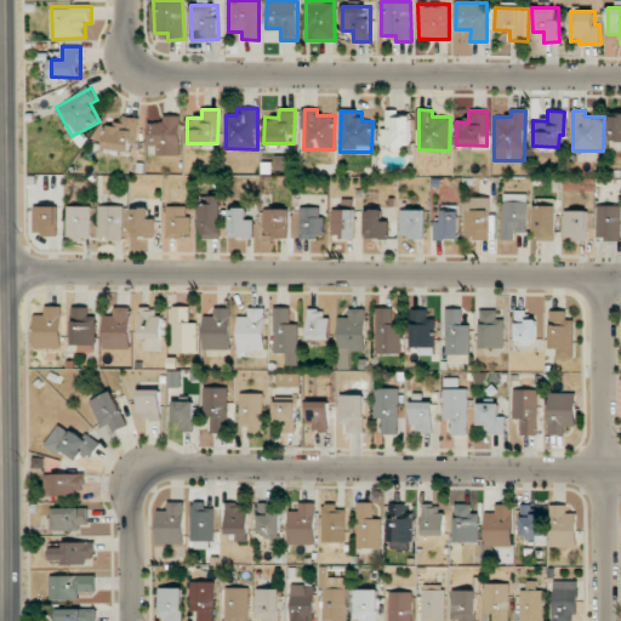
[(411,146),(412,113),(387,112),(386,129),(381,129),(381,144),(411,146)]
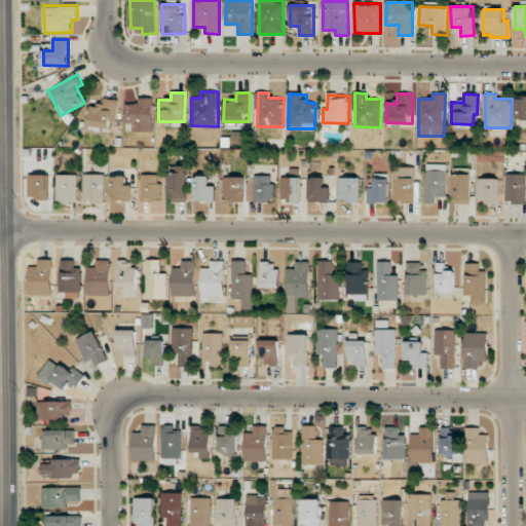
[(525,97),(517,98),(518,119),(525,119),(525,97)]
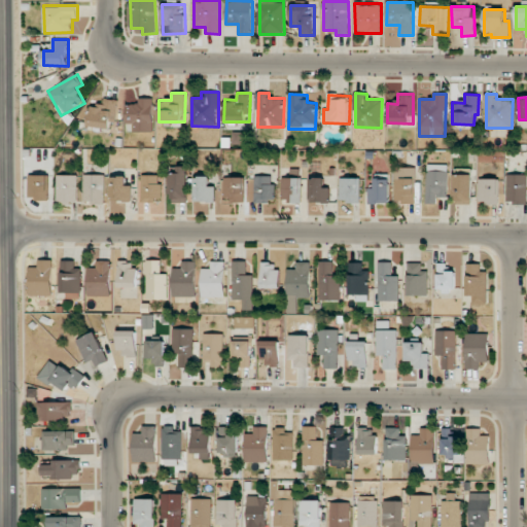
[(127,124),(133,124),(133,132),(153,132),(153,98),(139,99),(139,104),(126,105),(127,124)]
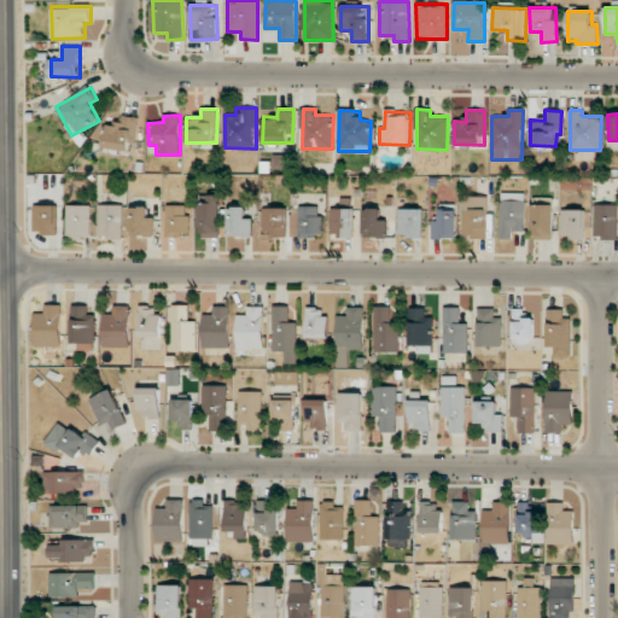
[(135,121),(106,120),(105,149),(134,150),(135,121)]
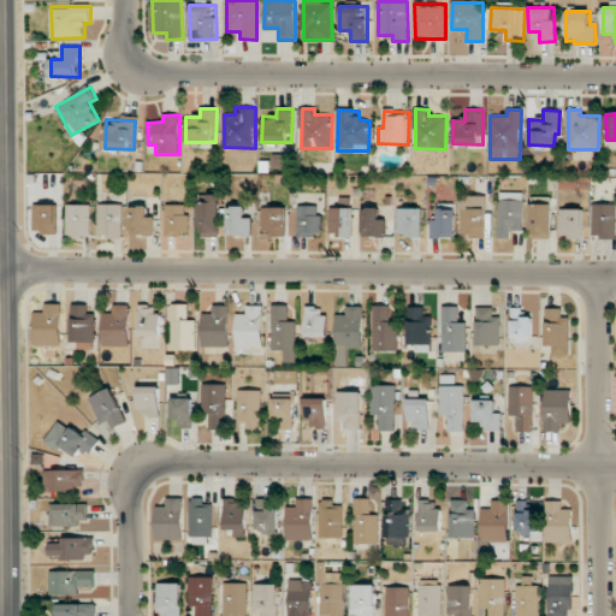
[(499,238),(510,237),(510,231),(523,230),(522,193),(498,193),(499,238)]
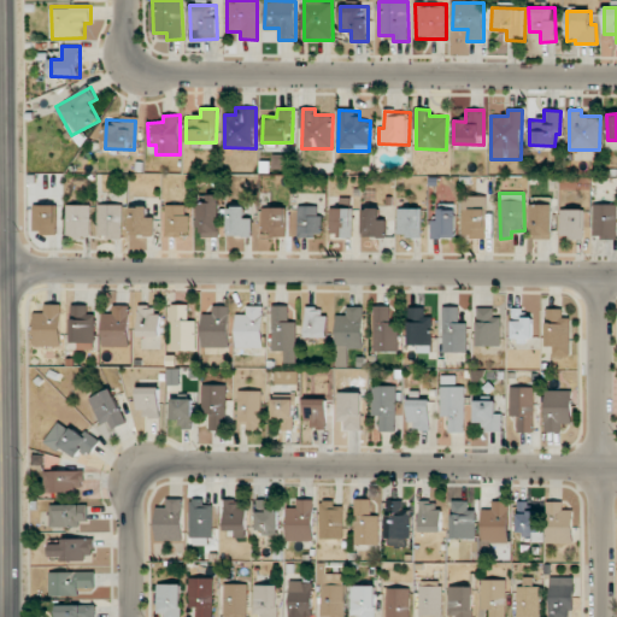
[(200,238),(221,238),(221,194),(199,195),(200,238)]
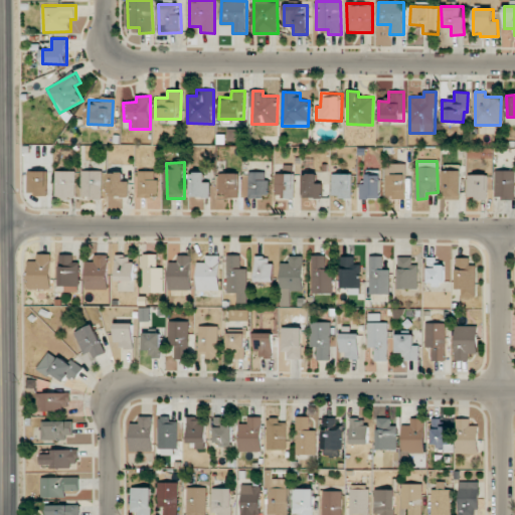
[(406,198),(406,163),(386,163),(386,198),(406,198)]
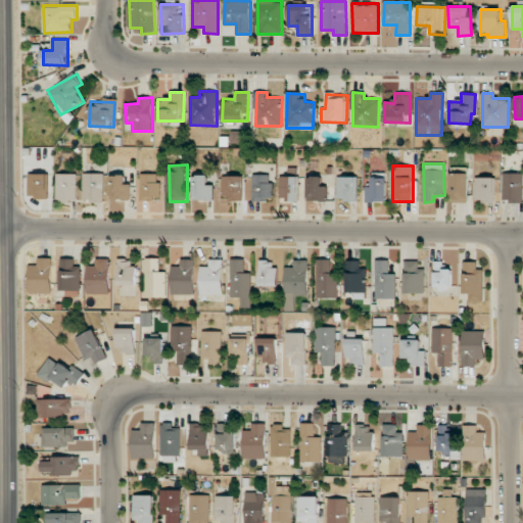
[(104,174),(85,173),(84,201),(104,201),(104,174)]
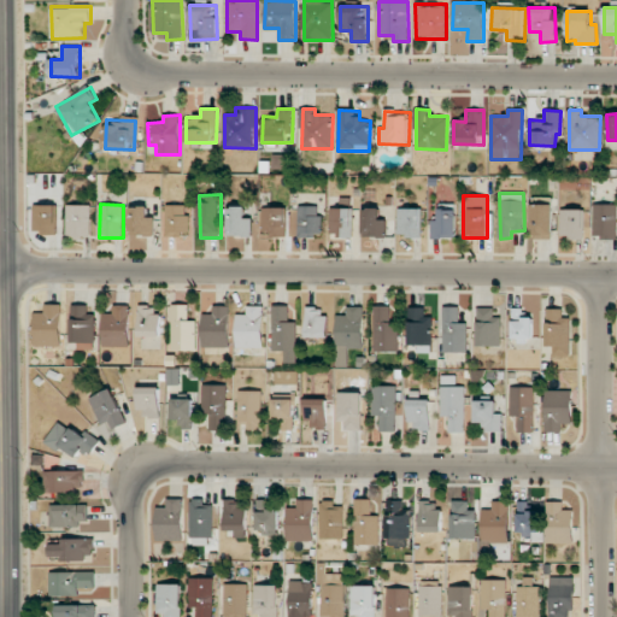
[(432,216),(433,239),(457,238),(456,204),(439,205),(440,216),(432,216)]
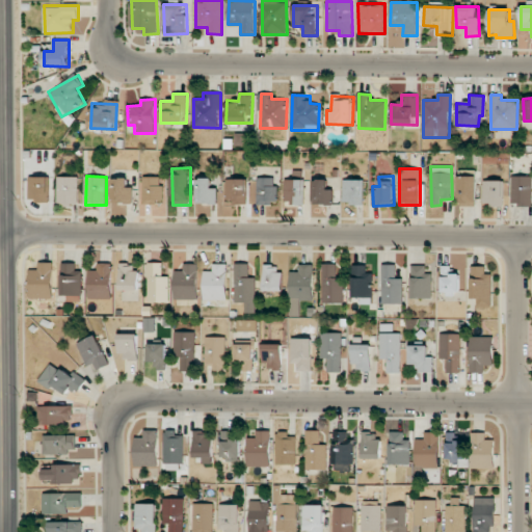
[(458,206),(476,206),(477,177),(458,176),(458,206)]
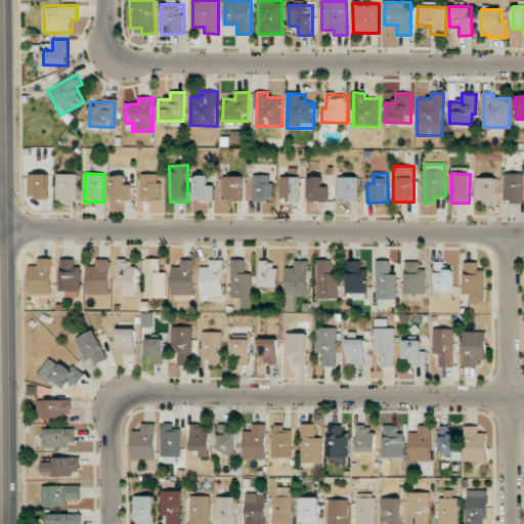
[(523,173),(505,173),(504,202),(523,202),(523,173)]
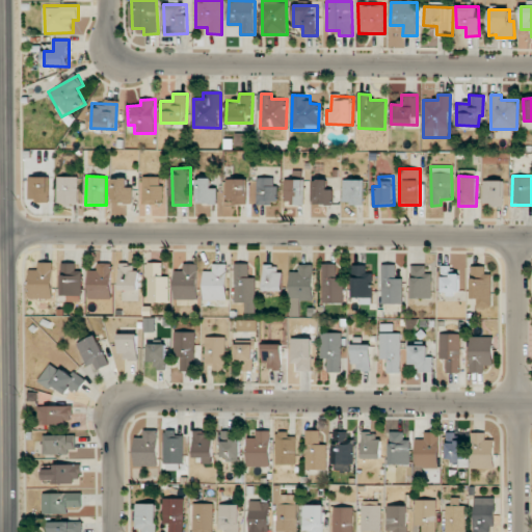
[(29,202),(50,202),(50,177),(29,177),(29,202)]
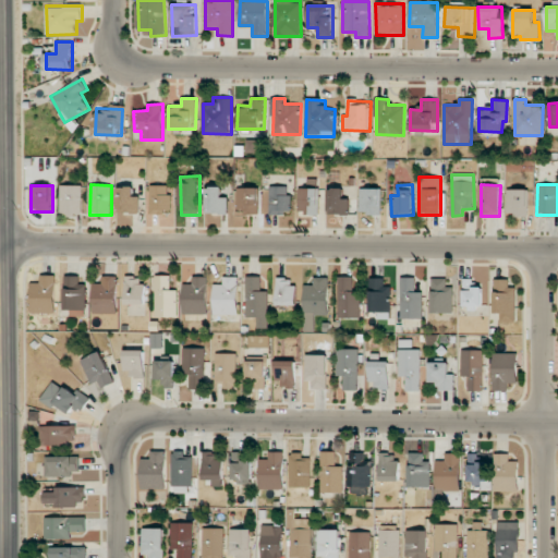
[(82,185),(60,185),(61,215),(83,215),(82,185)]
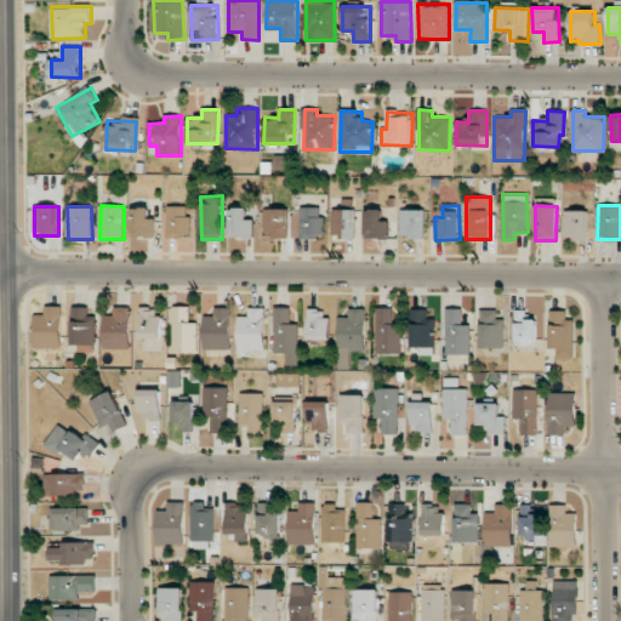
[(187,206),(166,206),(167,239),(192,238),(192,216),(187,216),(187,206)]
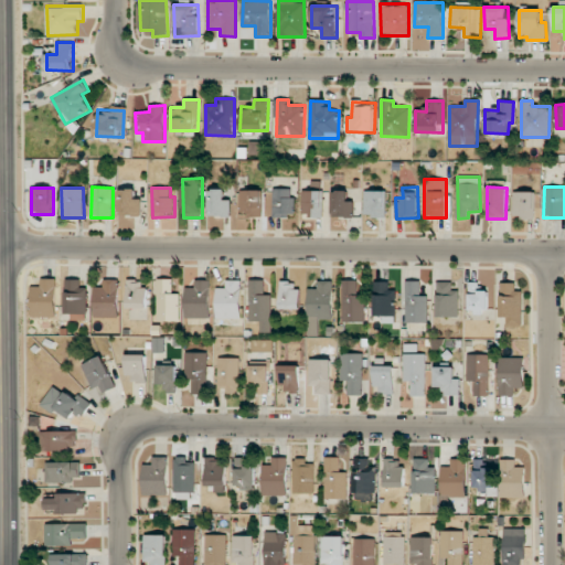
[(120,189),(119,215),(141,216),(142,199),(136,199),(136,189),(120,189)]
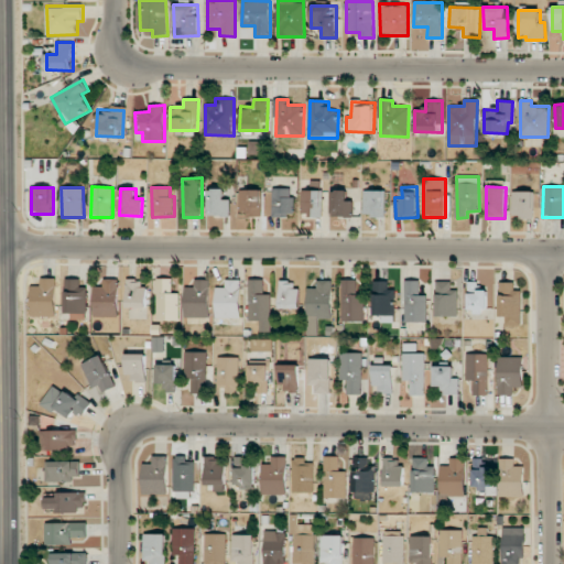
[(272,216),(294,216),(294,196),(290,196),(291,188),(273,188),(272,216)]
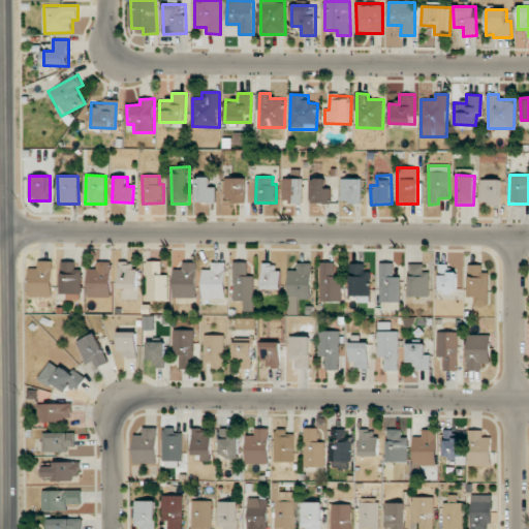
[(216,203),(217,187),(211,186),(211,178),(196,178),(195,203),(216,203)]
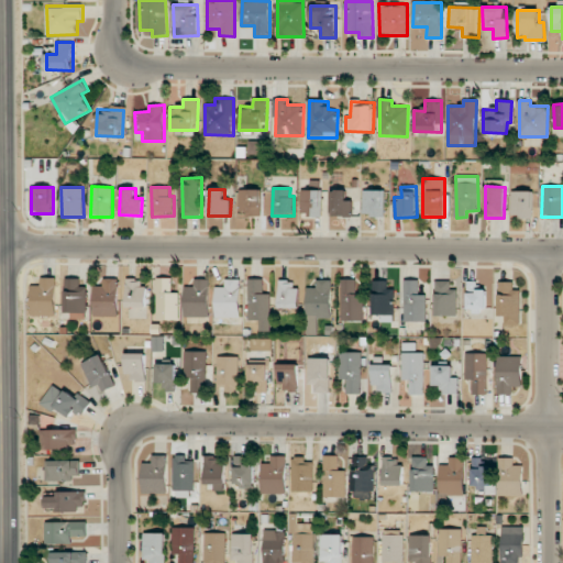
[(261,189),(240,190),(240,217),(262,216),(261,189)]
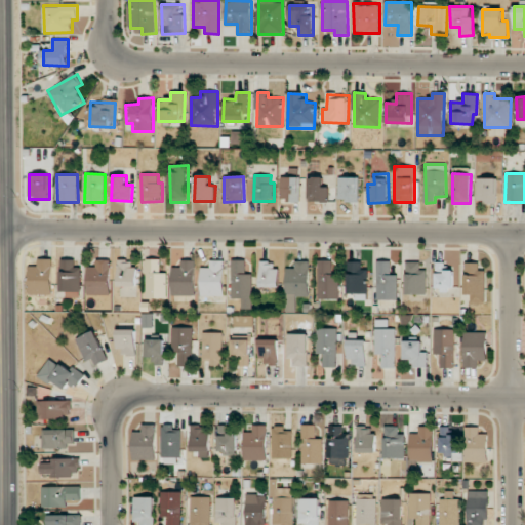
[(301,201),(300,176),(281,177),(281,201),(301,201)]
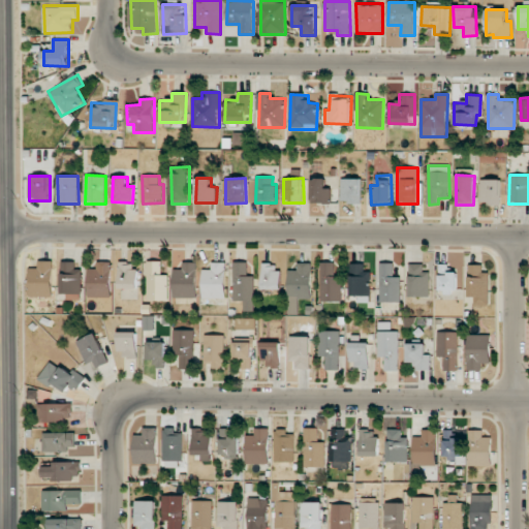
[(331,204),(332,189),(325,188),(327,179),(312,179),(311,203),(331,204)]
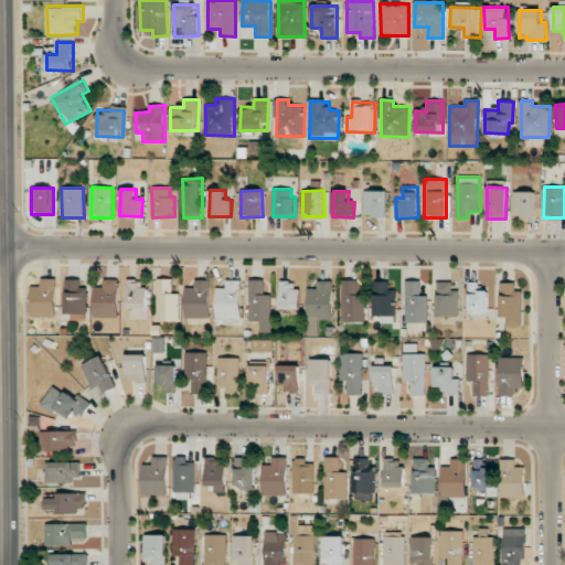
[(386,191),(364,191),(365,217),(386,217),(386,191)]
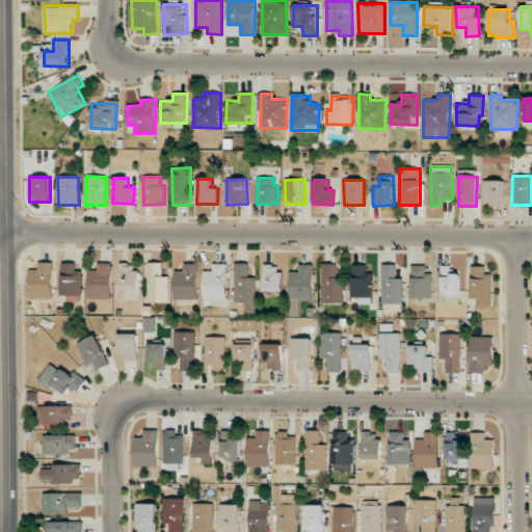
[(504,181),(483,180),(483,205),(504,206),(504,181)]
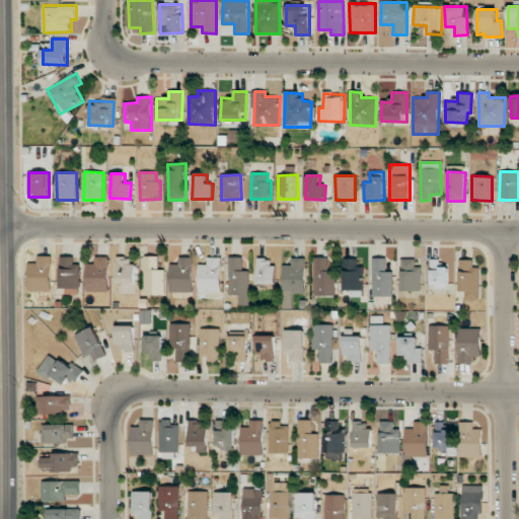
[(29,291),(52,291),(52,255),(38,255),(38,263),(29,263),(29,291)]
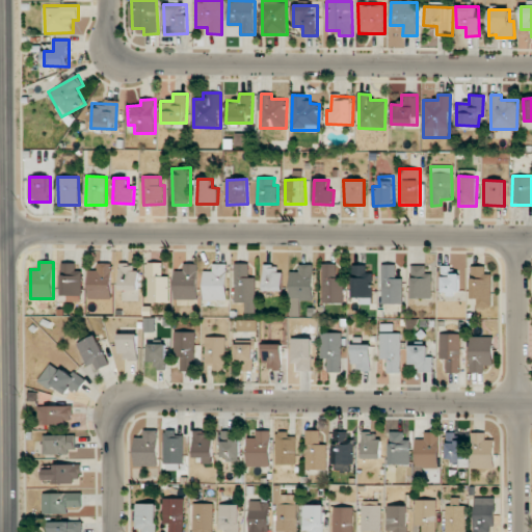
[(162,263),(149,262),(148,302),(169,302),(169,276),(162,276),(162,263)]
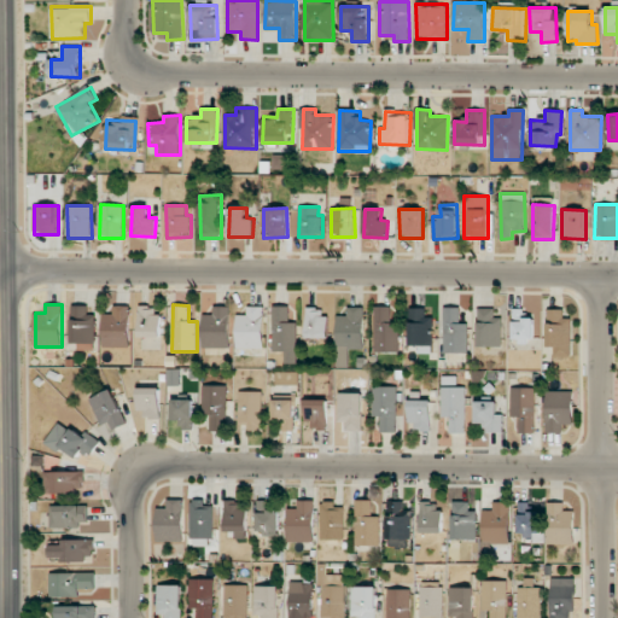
[(71,343),(95,343),(97,315),(88,315),(88,305),(73,305),(71,343)]
